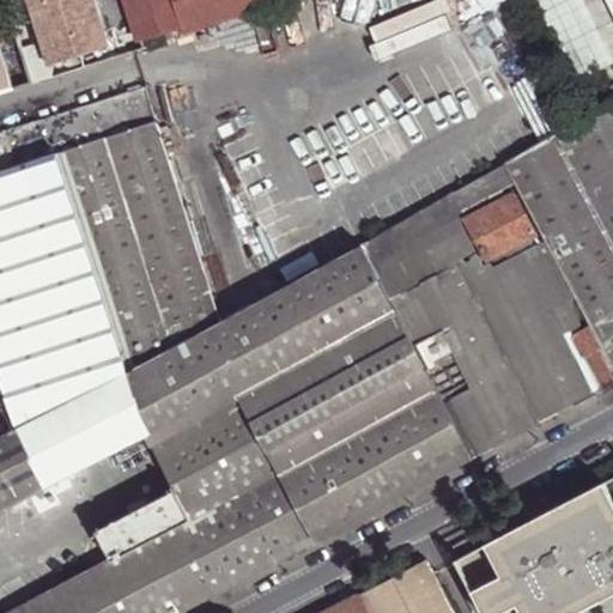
[(30,0),(52,64),(99,49),(109,47),(95,0),(30,0)]
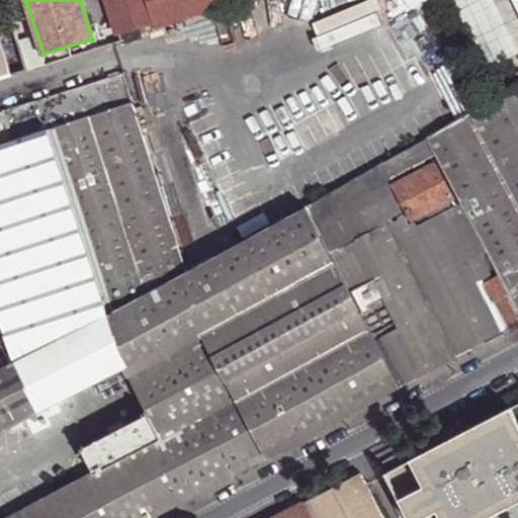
[(107,0),(120,40),(159,29),(158,22),(150,0),(107,0)]
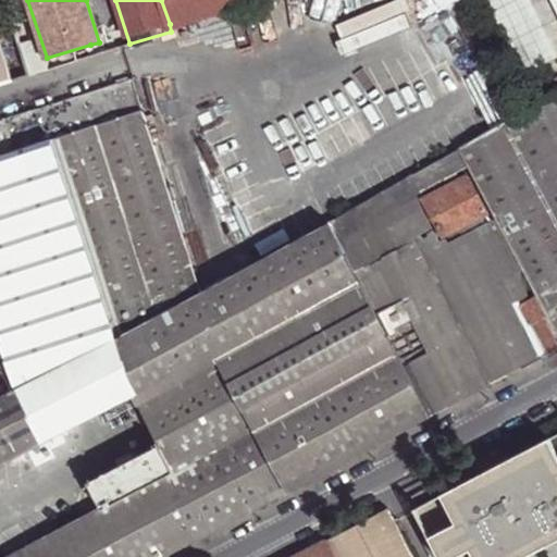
[(161,0),(170,24),(246,0),(161,0)]
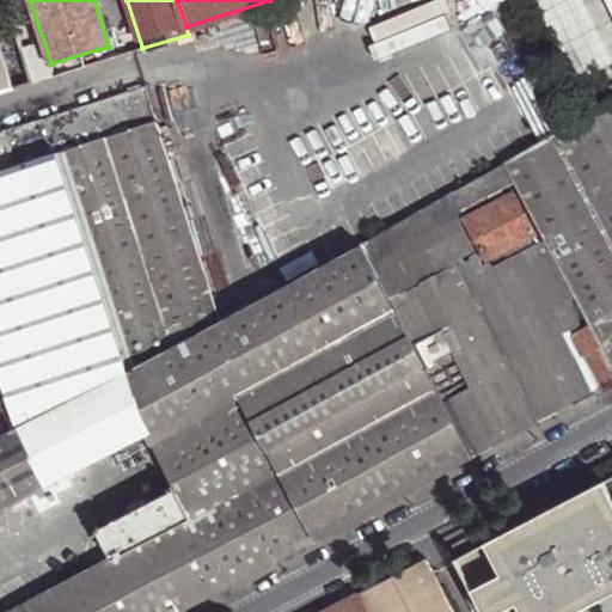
[(611,60),(583,0),(537,0),(575,81),(611,63),(611,60)]
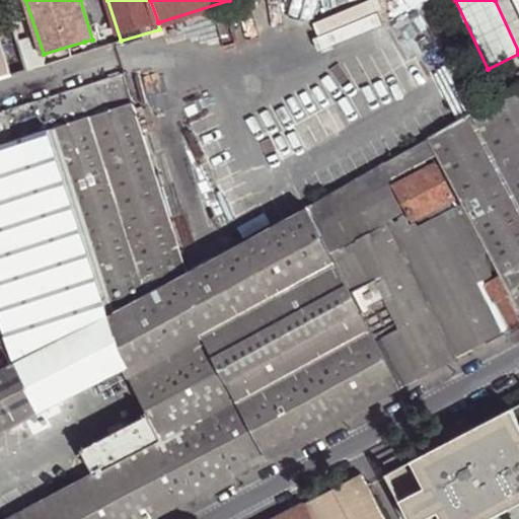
[(0,79),(13,76),(0,33),(0,79)]
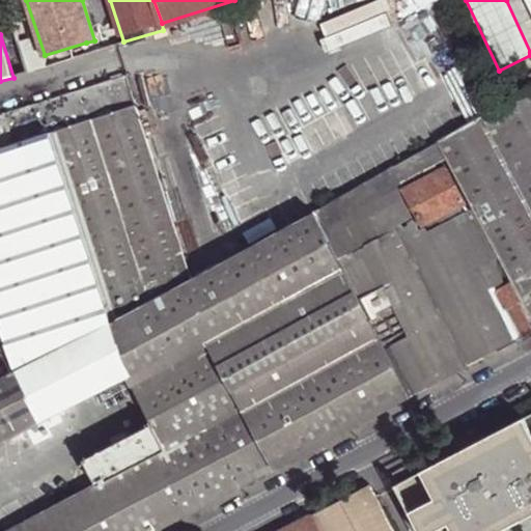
[(94,40),(86,43),(89,55),(99,52),(94,40)]
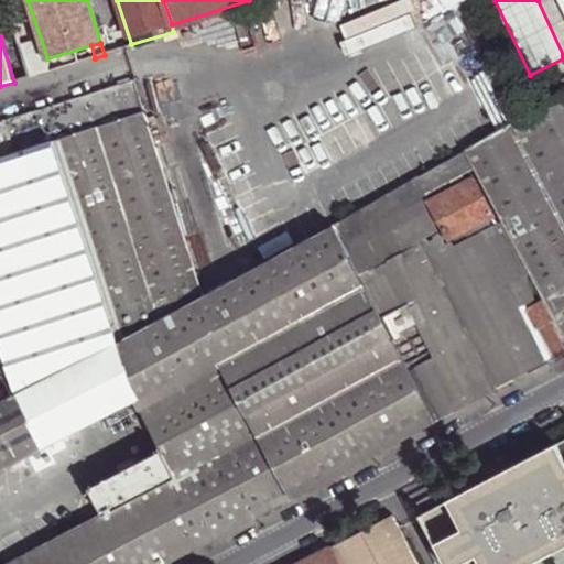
[(132,80),(7,120),(17,153),(143,112),(132,80)]
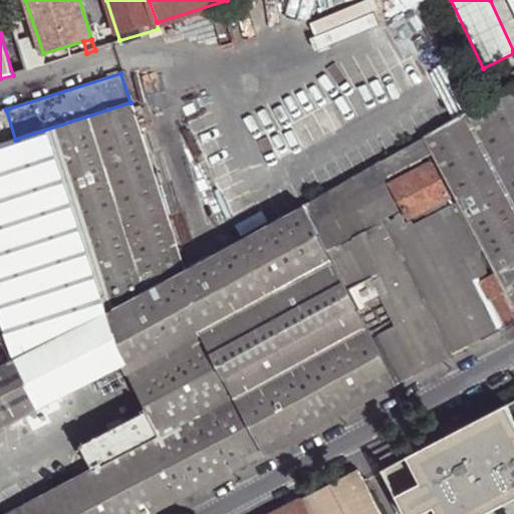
[(499,98),(425,139),(433,153),(454,193),(458,201),(483,246),(513,304),(513,87),(498,96),(499,98)]
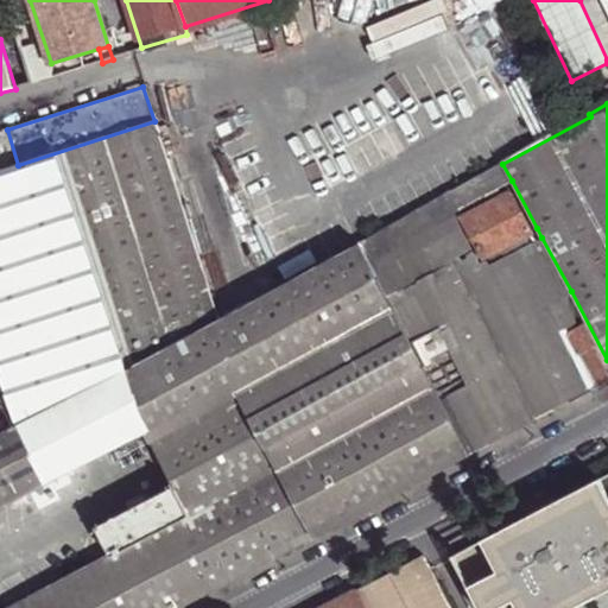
[(154,121),(18,165),(0,170),(0,361),(13,401),(20,424),(0,434),(0,504),(147,430),(153,442),(241,394),(280,468),(191,514),(114,556),(11,607),(173,607),(166,594),(217,567),(227,583),(474,453),(438,386),(415,341),(378,272),(362,242),(221,321),(197,249),(154,121)]
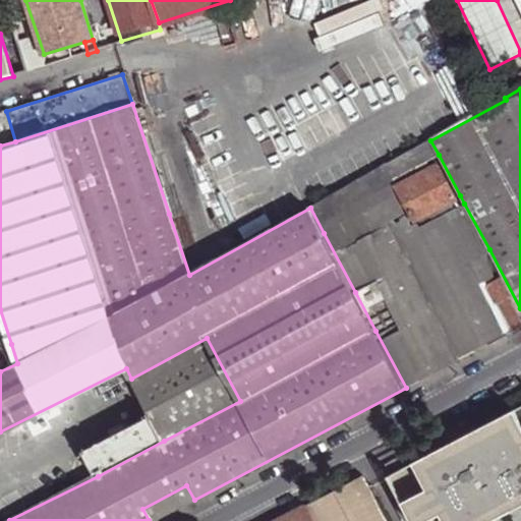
[(0,146),(15,141),(6,111),(0,112),(0,146)]
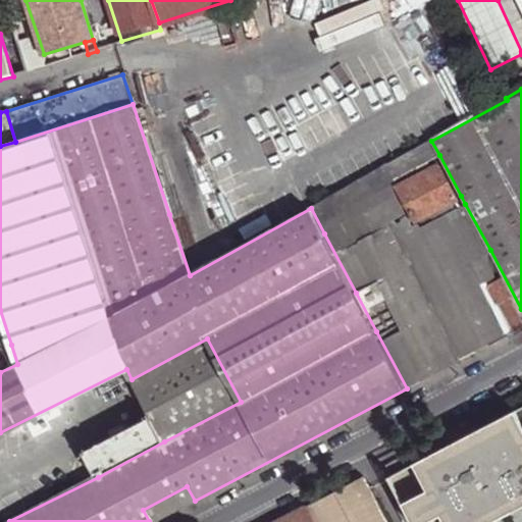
[(439,155),(431,141),(387,165),(397,180),(430,162),(429,161),(439,155)]
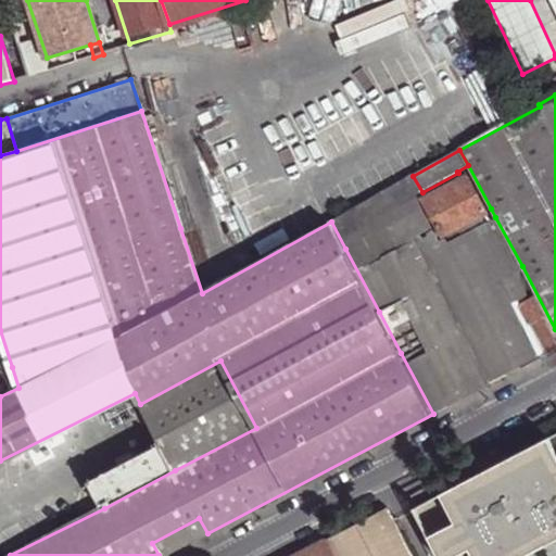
[(469,176),(426,200),(444,234),(487,211),(469,176)]
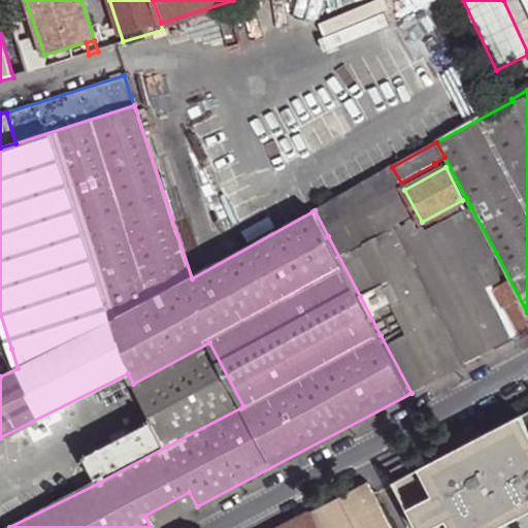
[(370,212),(383,236),(410,222),(389,183),(374,190),(383,206),(370,212)]
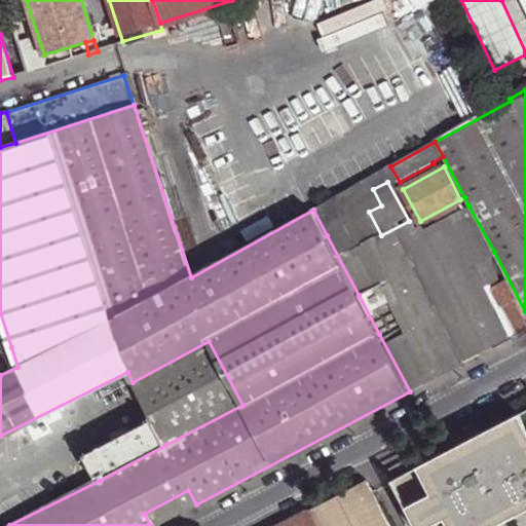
[(493,347),(517,335),(478,261),(494,252),(468,205),(399,243),(440,322),(462,364),(493,347)]
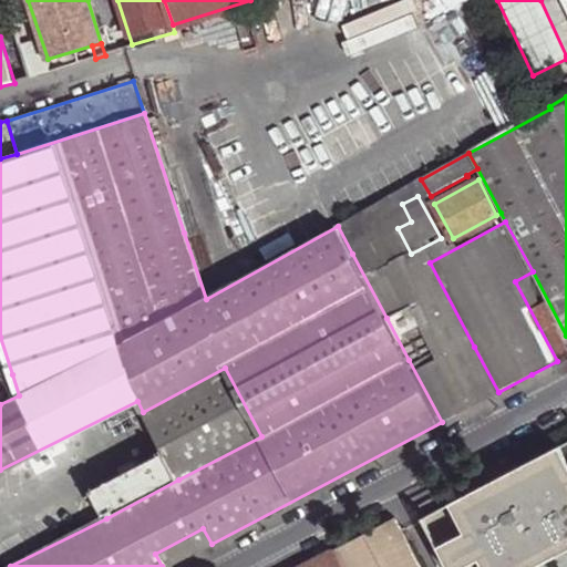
[(352,254),(387,318),(413,303),(432,294),(411,254),(398,228),(352,254)]
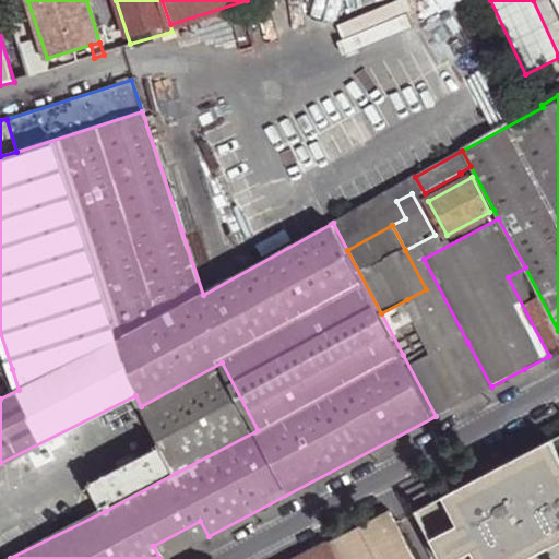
[(549,356),(558,351),(558,331),(525,268),(508,277),(549,356)]
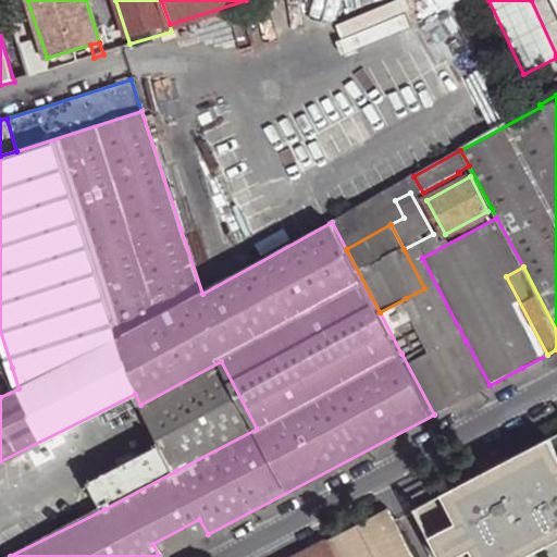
[(380,312),(401,354),(426,339),(413,316),(406,298),(380,312)]
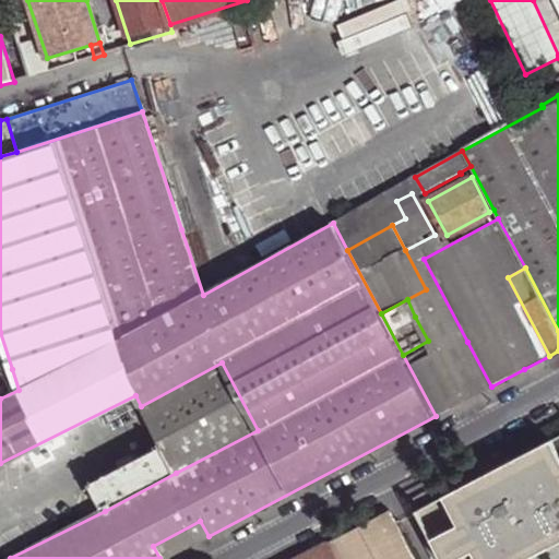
[(428,341),(452,328),(439,302),(415,317),(428,341)]
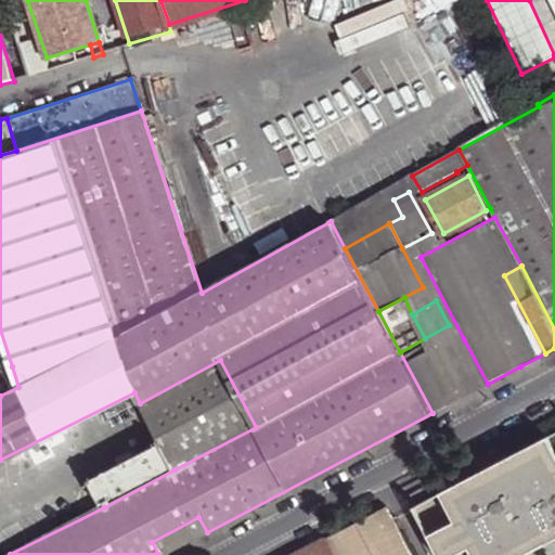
[(433,413),(488,384),(464,339),(459,343),(449,325),(425,338),(400,352),(433,413)]
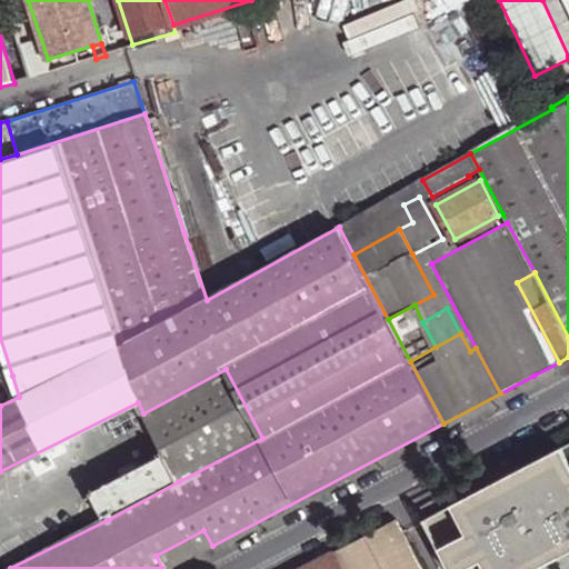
[(226,369),(143,413),(165,455),(179,481),(262,438),(226,369)]
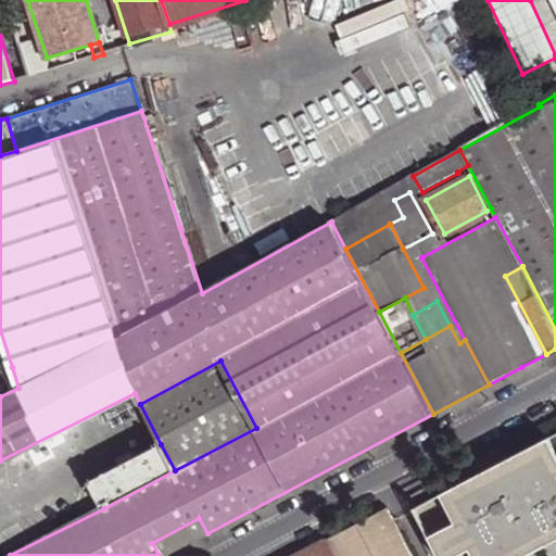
[(0,396),(19,388),(12,367),(0,373),(0,396)]
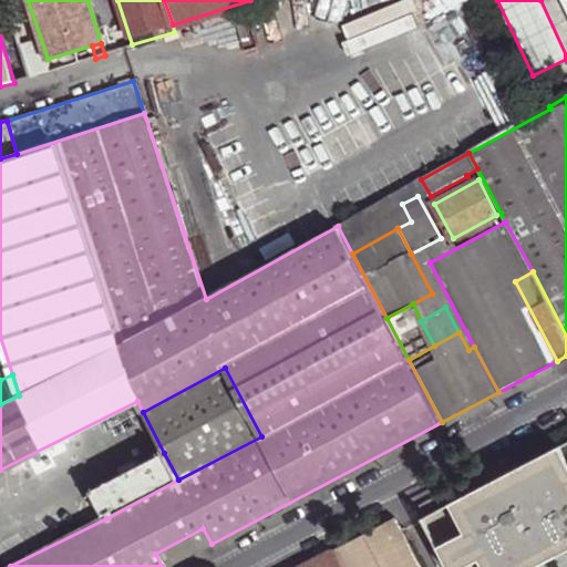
[(494,480),(424,517),(450,566),(533,566),(566,549),(566,442),(518,467),(522,474),(497,486),(494,480)]
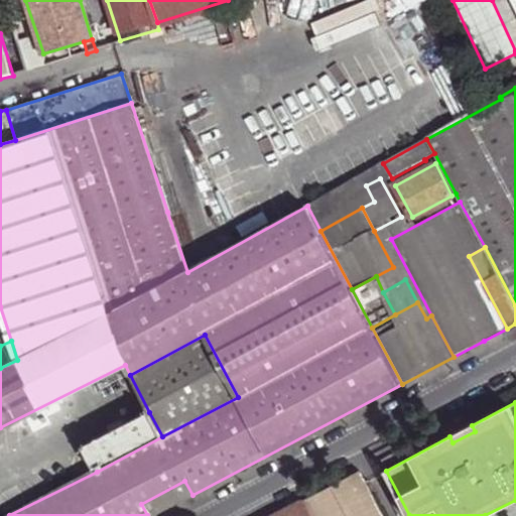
[(85,447),(97,472),(162,436),(149,412),(85,447)]
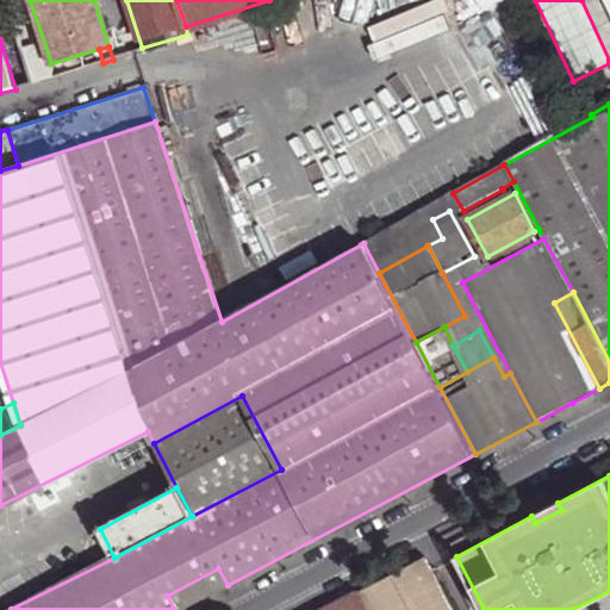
[(561,510),(558,503),(531,516),(535,523),(561,510)]
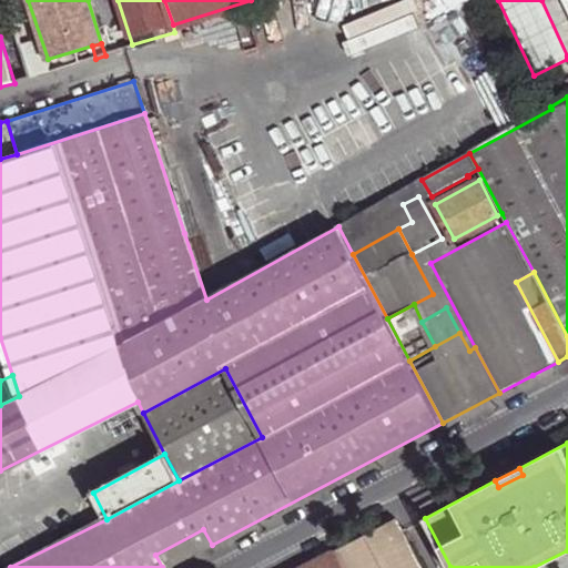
[(335,548),(333,549),(343,567),(421,567),(402,530),(395,517),(335,548)]
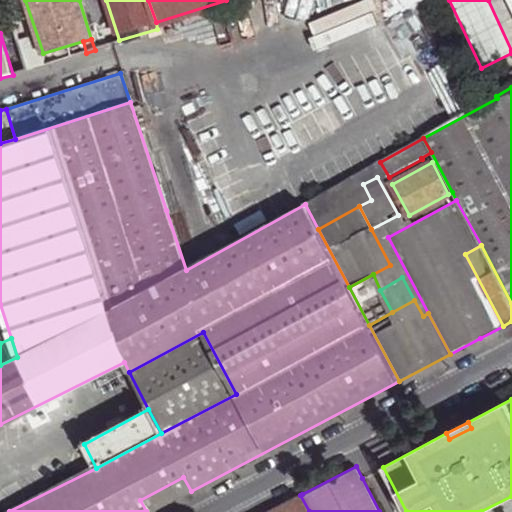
[(146,511),(151,511),(191,491),(183,477),(140,500),(146,511)]
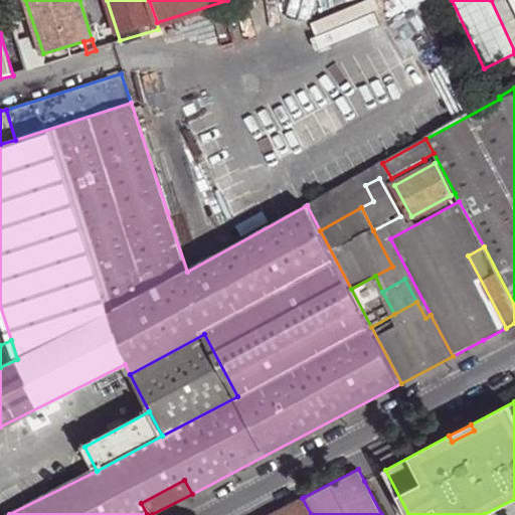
[(311,514),(302,498),(270,514),(311,514)]
